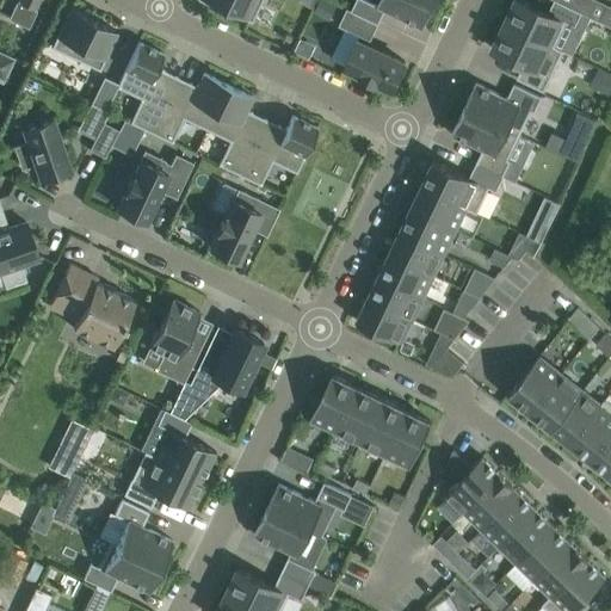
[(205,0),(251,22),(260,0),(205,0)]
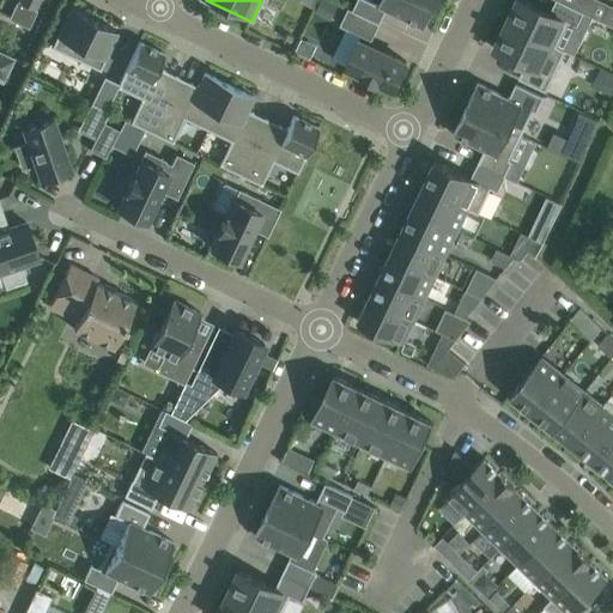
[(329,0),(320,0),(314,12),(327,18),(334,2),(329,0)]
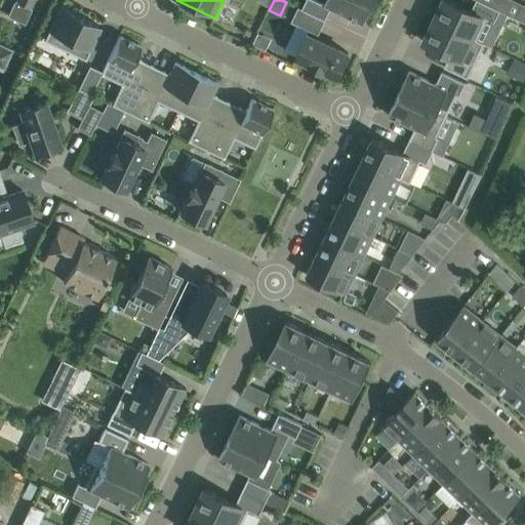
[(301,9),(325,21),(331,8),(363,24),(373,1),(370,0),(326,0),(324,4),(315,0),(306,0),(303,8),(301,9)]
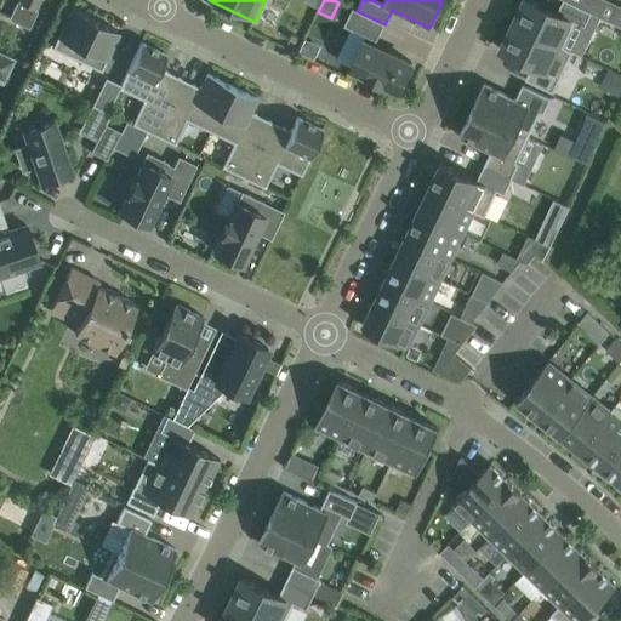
[(565,0),(562,0),(557,12),(531,0),(523,0),(513,23),(571,51),(573,51),(563,46),(575,22),(584,26),(591,12),(565,0)]
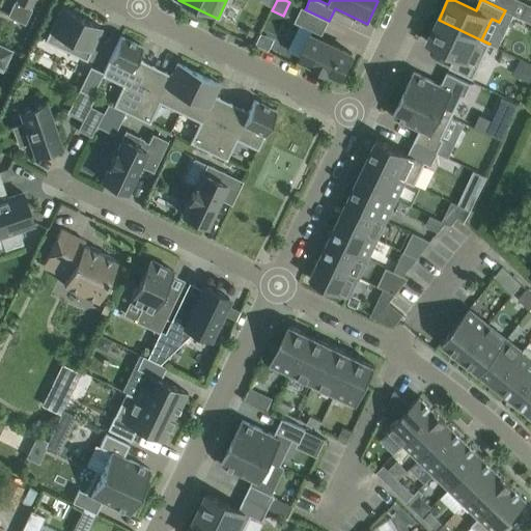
[(483,0),(505,10),(513,14),(520,0),(519,0),(483,0)]
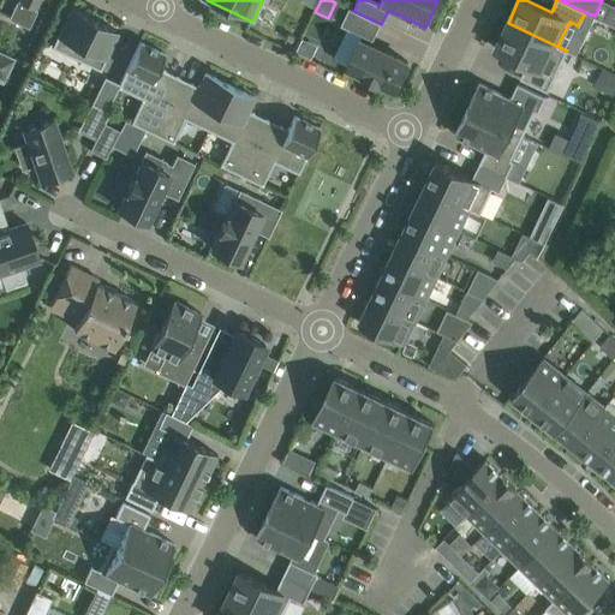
[(100,70),(118,31),(70,9),(52,47),(100,70)]
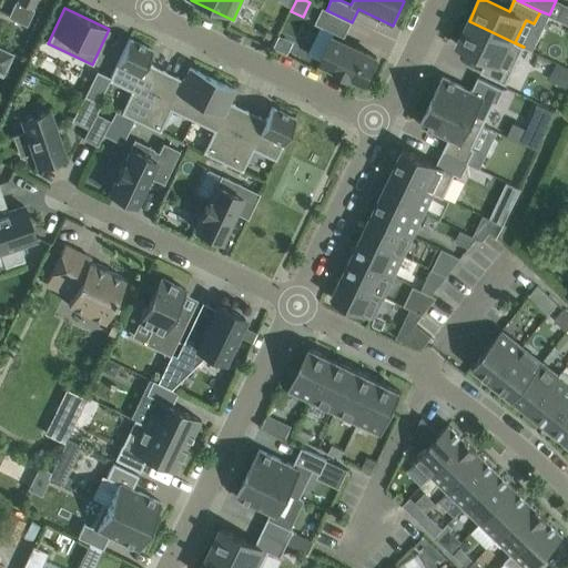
[(344,37),(352,22),(326,10),(327,9),(323,8),(315,23),(344,37)]
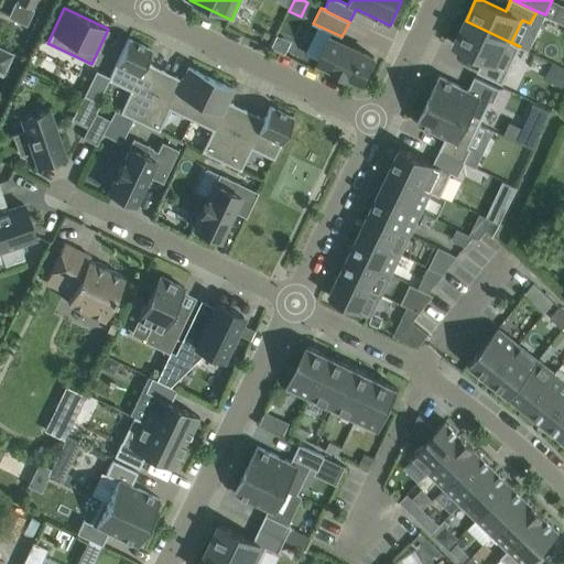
[(466,21),(454,45),(484,58),(477,72),(502,84),(519,46),(466,21)]
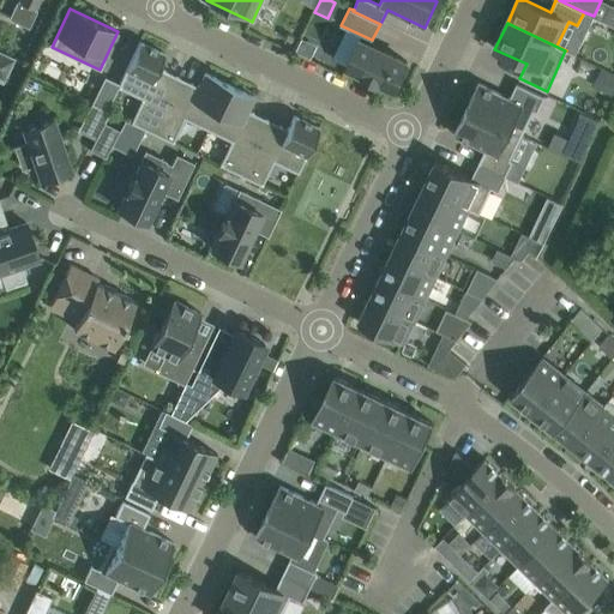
[(363,76),(378,83),(378,82),(395,90),(408,62),(360,40),(347,67),(363,74),(363,76)]
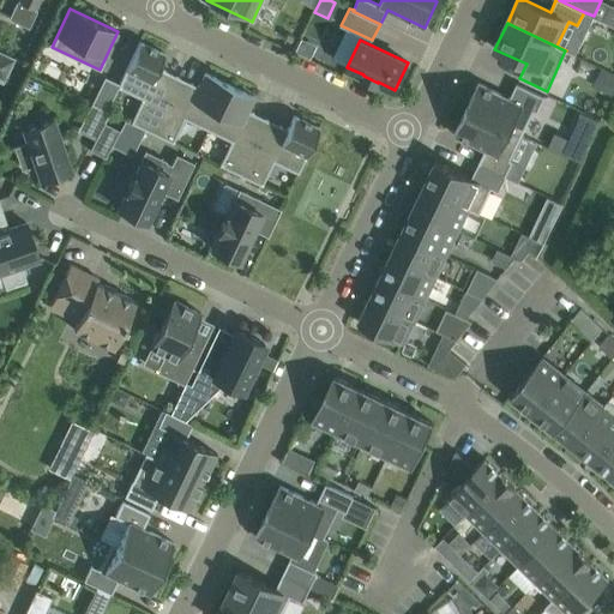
[(139,41),(119,84),(118,86),(143,98),(131,122),(151,132),(178,77),(158,68),(164,54),(139,41)]
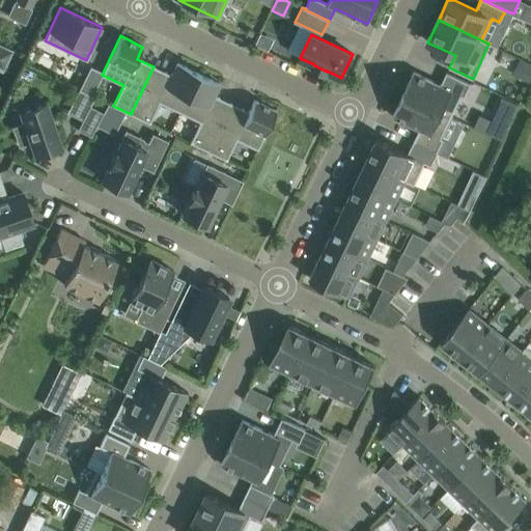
[(12,51),(0,45),(0,68),(3,71),(12,51)]
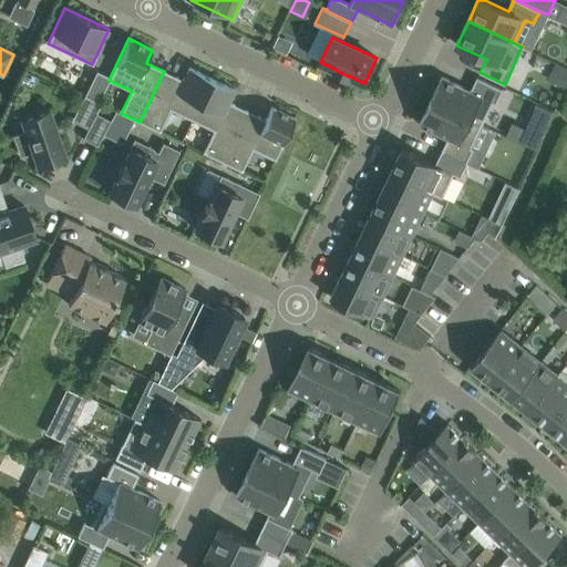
[(566,83),(566,69),(556,64),(547,80),(565,89),(566,83)]
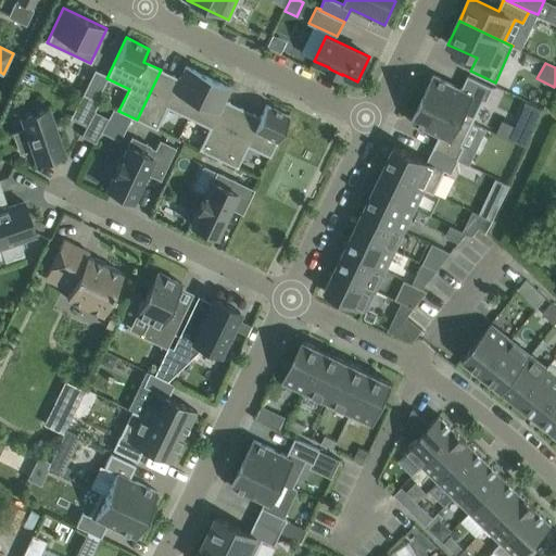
[(188,117),(207,76),(186,66),(179,79),(161,70),(137,119),(156,129),(166,108),(188,117)]
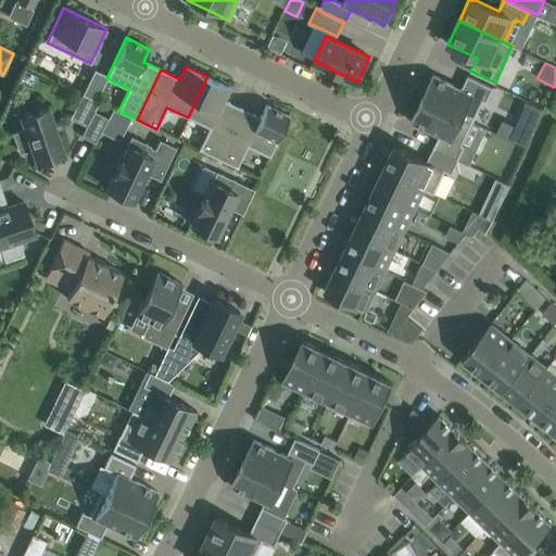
[(96,100),(106,78),(108,76),(95,70),(83,93),(96,100)]
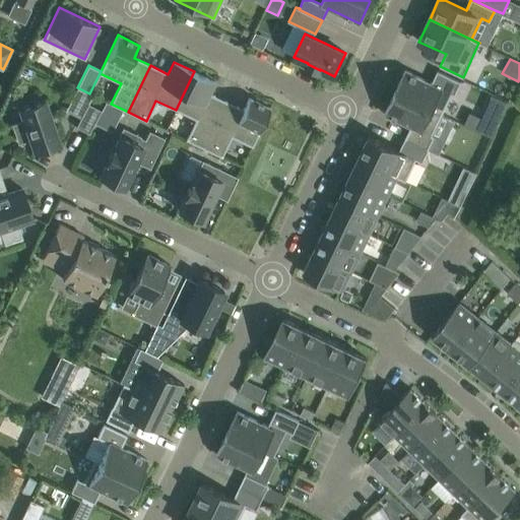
[(442,115),(452,93),(455,94),(460,81),(438,71),(432,82),(405,70),(394,91),(442,115)]
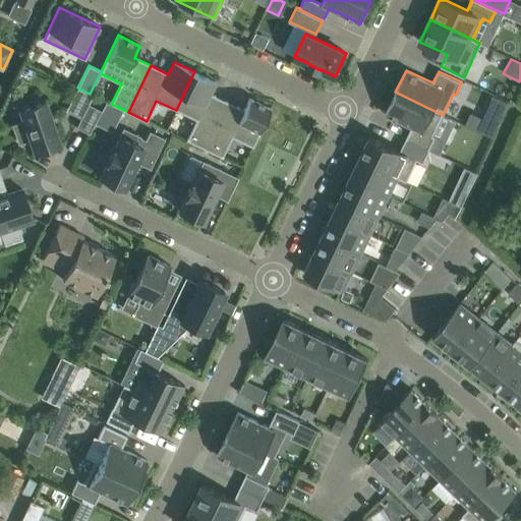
[(204,149),(226,102),(210,94),(215,81),(194,71),(176,110),(196,119),(186,140),(204,149)]
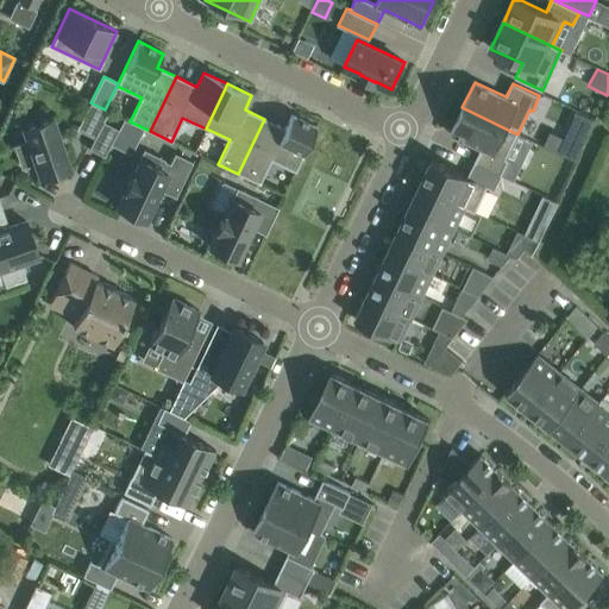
[(502,175),(509,159),(507,158),(518,135),(462,107),(450,133),(481,149),(475,162),(502,175)]
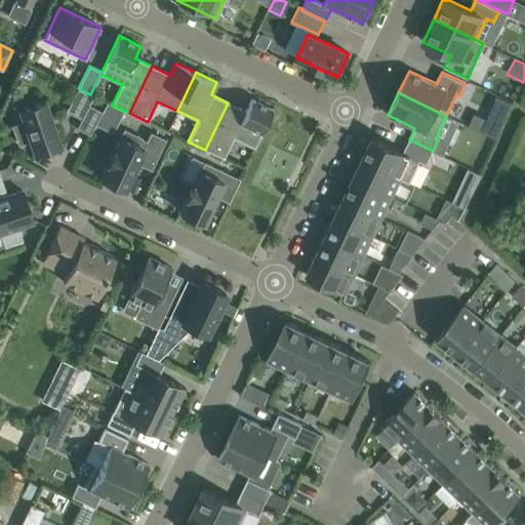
[(501,125),(513,104),(496,95),(485,118),(501,125)]
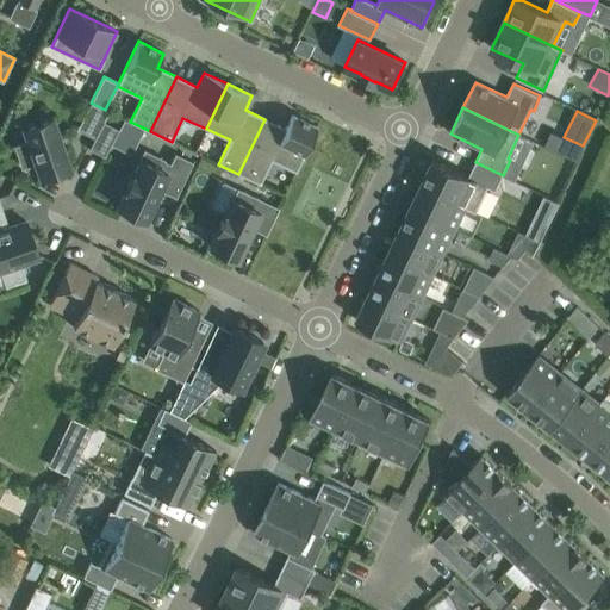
[(265,119),(238,174),(260,184),(271,160),(296,172),(317,128),(292,114),(285,129),(265,119)]
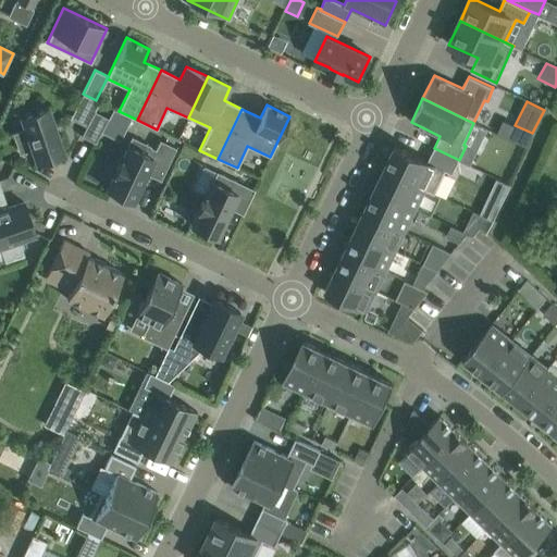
[(63,152),(47,107),(21,116),(26,130),(13,134),(20,152),(32,148),(37,161),(63,152)]
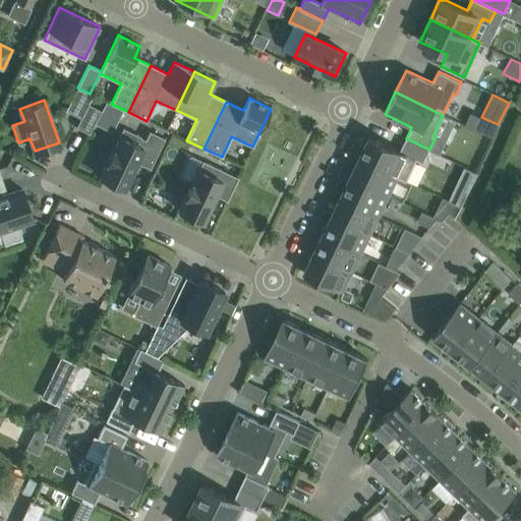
[(89,134),(101,111),(88,104),(83,112),(75,127),(89,134)]
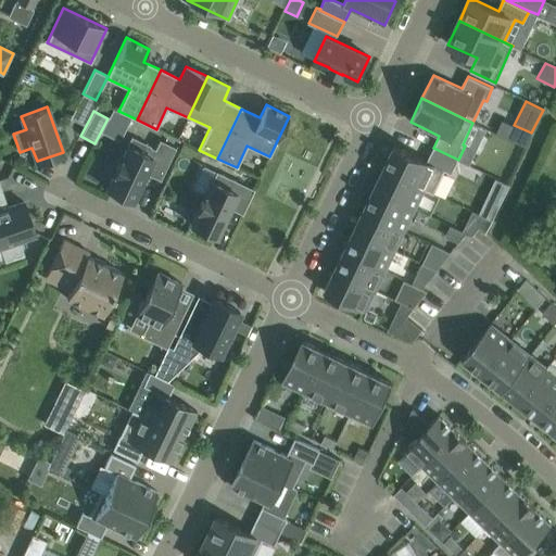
[(154,149),(131,138),(121,160),(114,173),(106,189),(113,191),(112,194),(124,201),(125,198),(131,201),(144,173),(160,180),(176,148),(160,139),(154,149)]
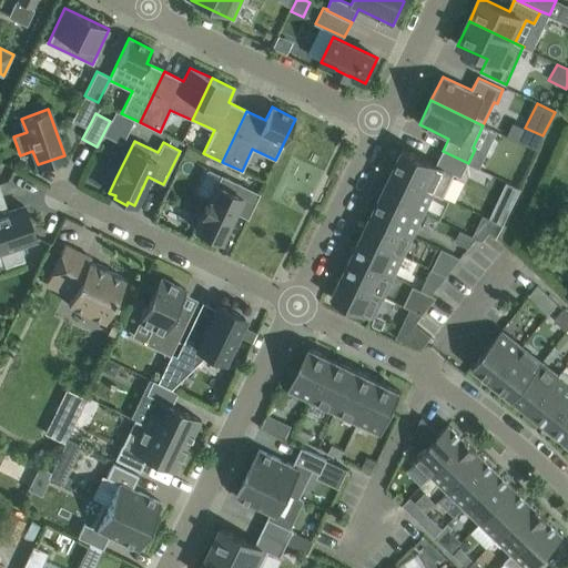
[(444,196),(455,173),(462,176),(468,163),(443,151),(436,164),(403,149),(392,172),(444,196)]
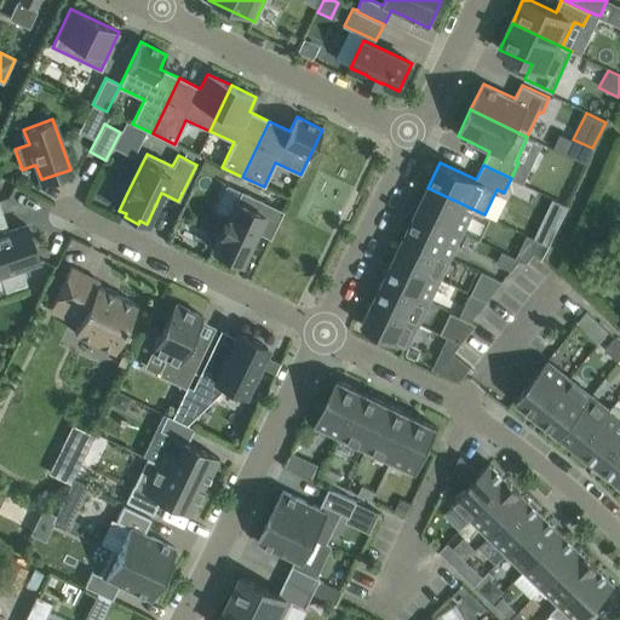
[(428,188),(417,210),(463,233),(480,240),(491,218),(484,214),(428,188)]
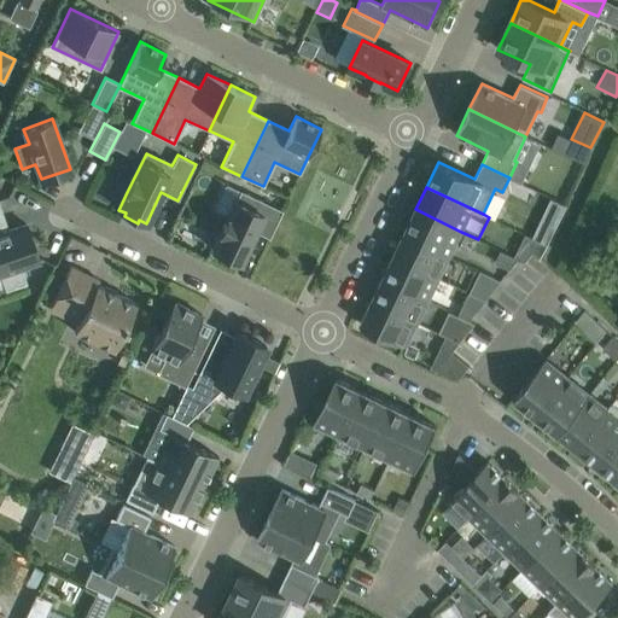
[(269,238),(283,210),(240,191),(237,198),(227,219),(227,217),(220,233),(213,250),(239,263),(255,231),(269,238)]
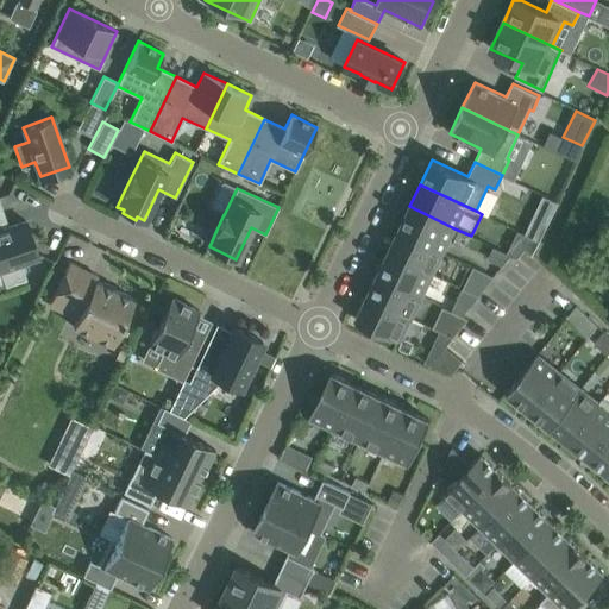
[(546,226),(558,202),(542,195),(532,219),(546,226)]
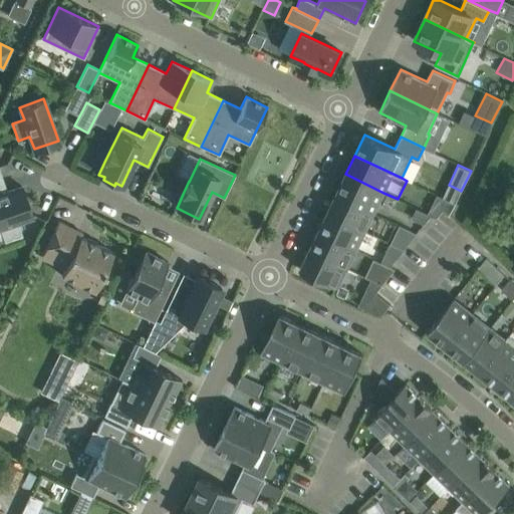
[(0,228),(4,241),(21,235),(17,222),(32,217),(22,187),(1,194),(0,192),(0,187),(5,186),(0,170),(0,228)]
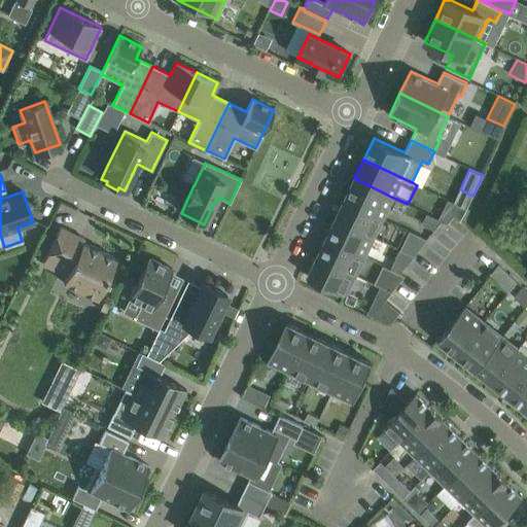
[(384,217),(393,198),(354,178),(345,199),(384,217)]
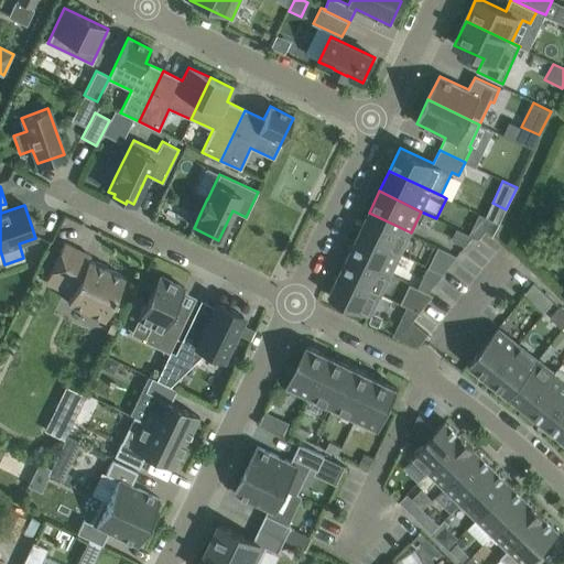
[(369,213),(359,234),(401,255),(411,232),(369,213)]
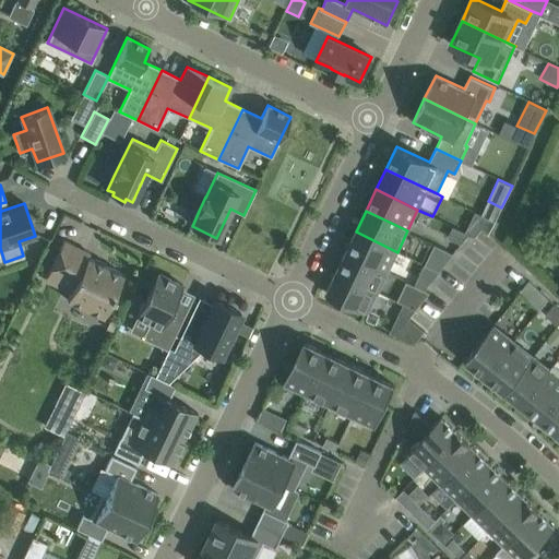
[(495,223),(479,214),(474,223),(488,234),(495,223)]
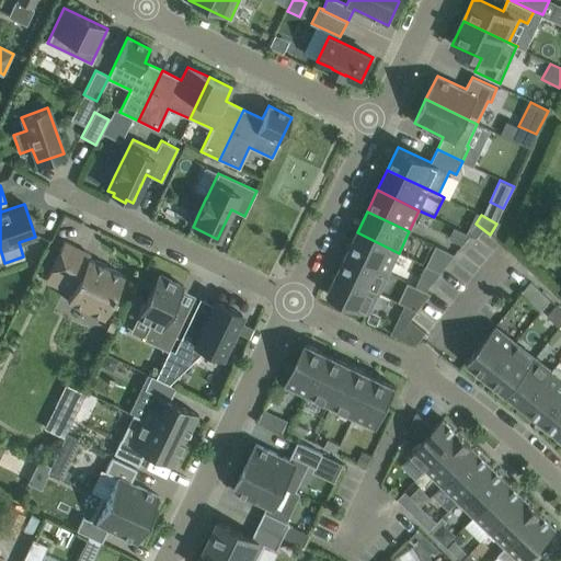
[(470,235),(460,229),(455,240),(462,244),(470,235)]
